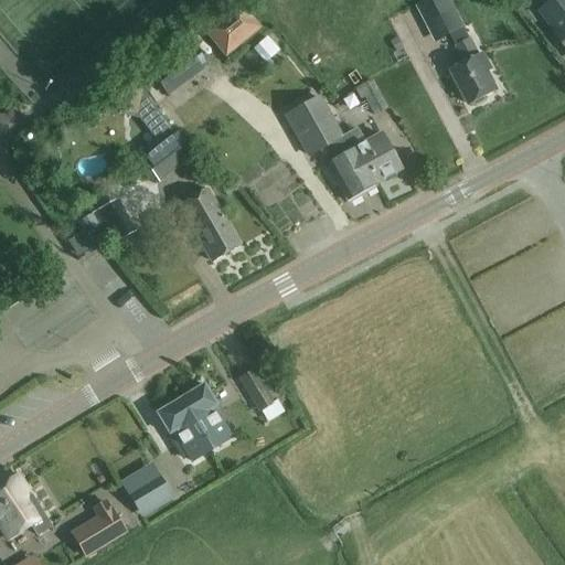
[(455,46),(464,64),(452,71),(470,104),(497,89),(488,72),(492,70),(483,54),(479,56),(465,28),(466,28),(451,0),(432,0),(417,8),(436,44),(451,36),(456,46),(455,46)]
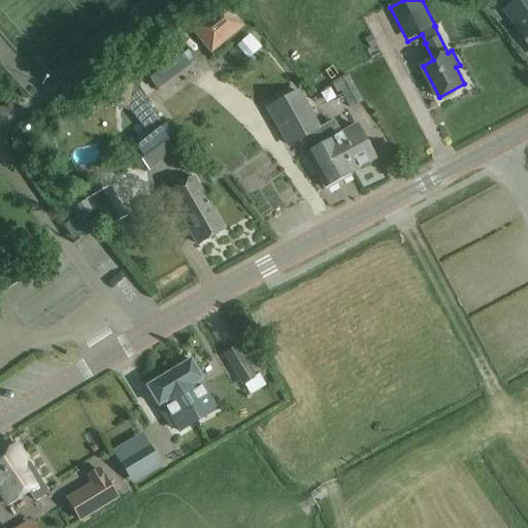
[(527,0),(520,0),(504,11),(527,44),(527,0)]
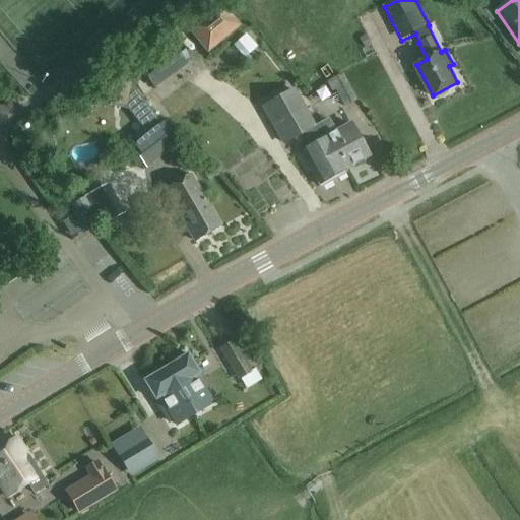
[(187,28),(208,53),(240,26),(219,2),(187,28)]
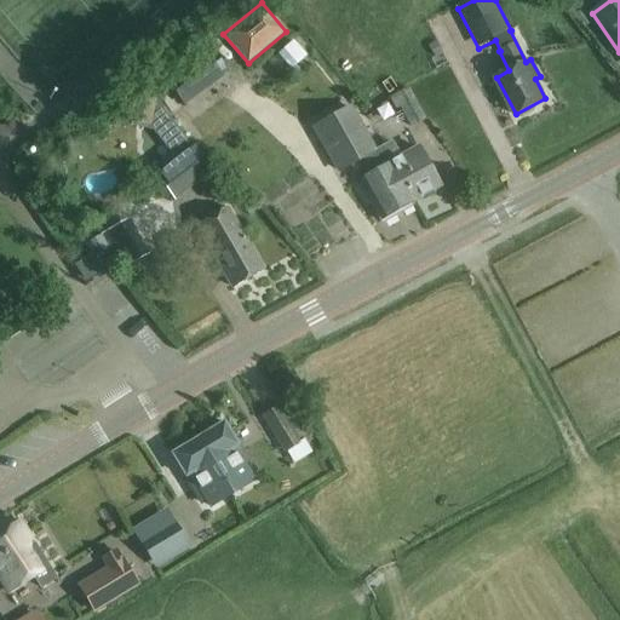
[(277,55),(291,70),(306,57),(293,41),(277,55)]
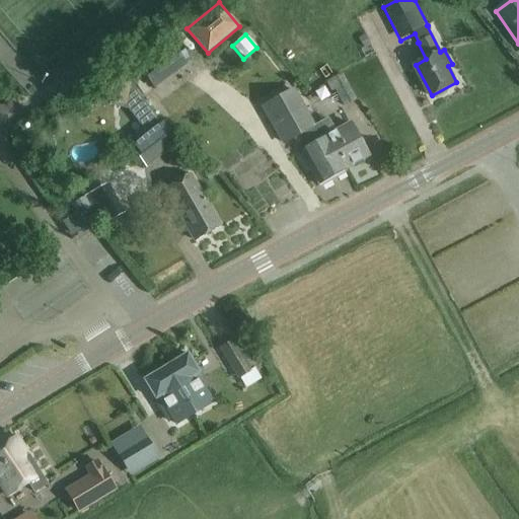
[(140,68),(154,88),(192,62),(177,42),(140,68)]
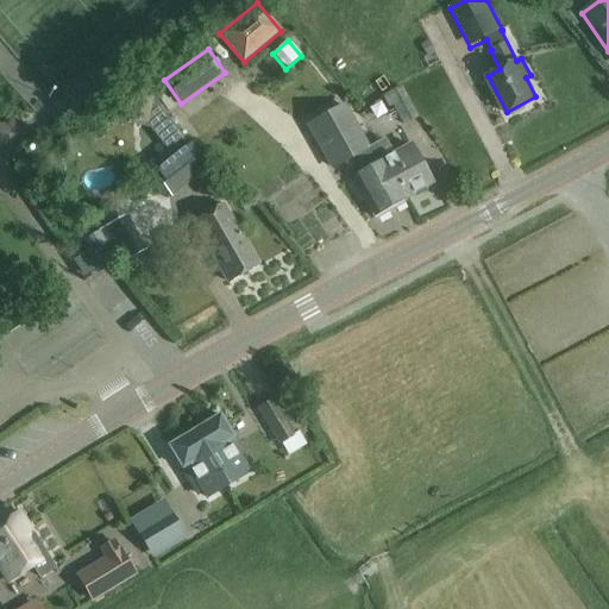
[(131,95),(126,119),(148,123),(152,100),(142,87),(131,95)]
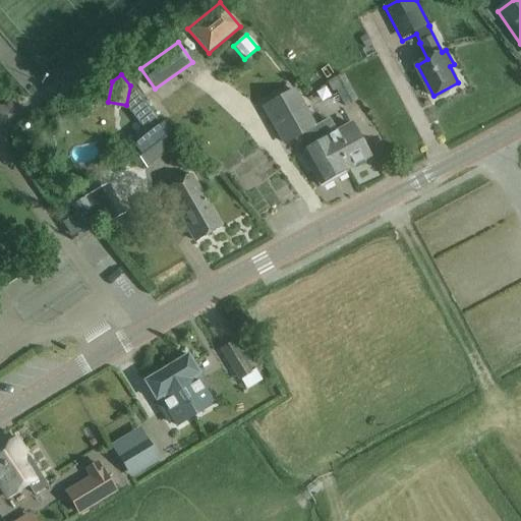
[(345,108),(357,102),(343,74),(328,82),(333,93),(336,91),(345,108)]
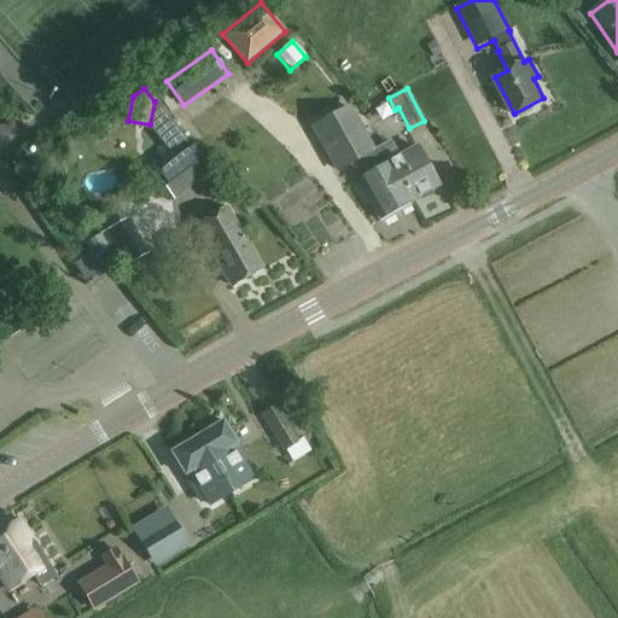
[(357,180),(379,220),(433,188),(412,150),(398,157),(390,141),(372,151),(348,108),(313,127),(338,172),(349,165),(357,180)]
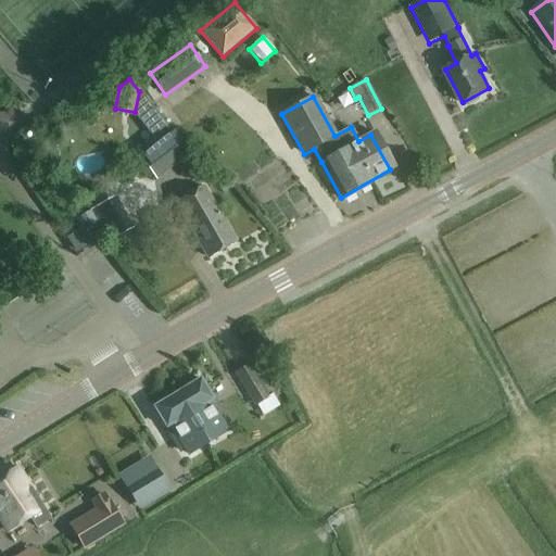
[(156,181),(191,153),(172,129),(156,141),(158,143),(139,159),(156,181)]
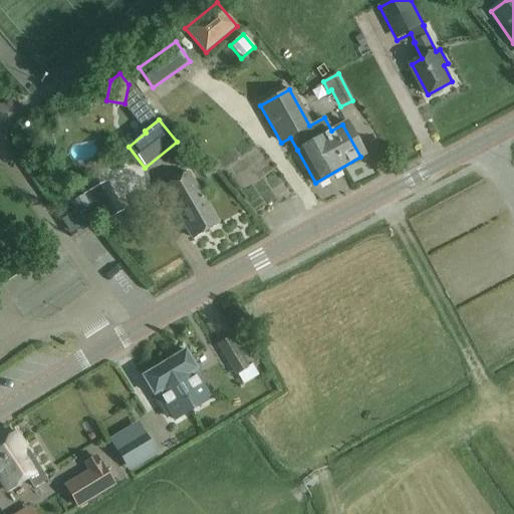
[(163,186),(193,238),(218,224),(187,172),(163,186)]
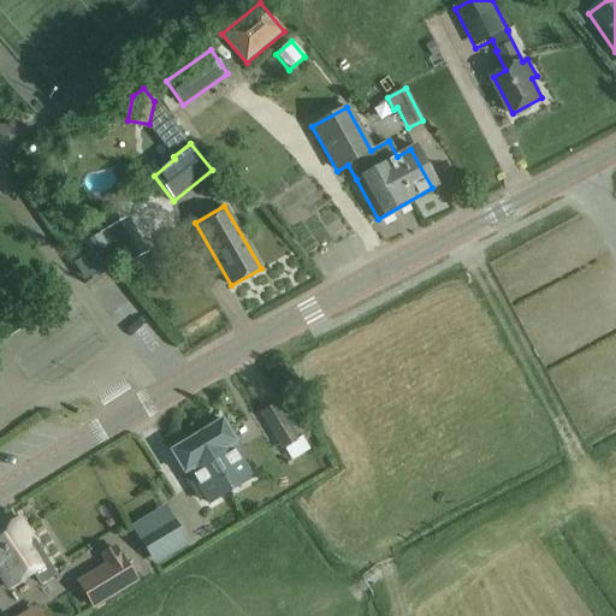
[(142,254),(136,243),(114,255),(120,266),(142,254)]
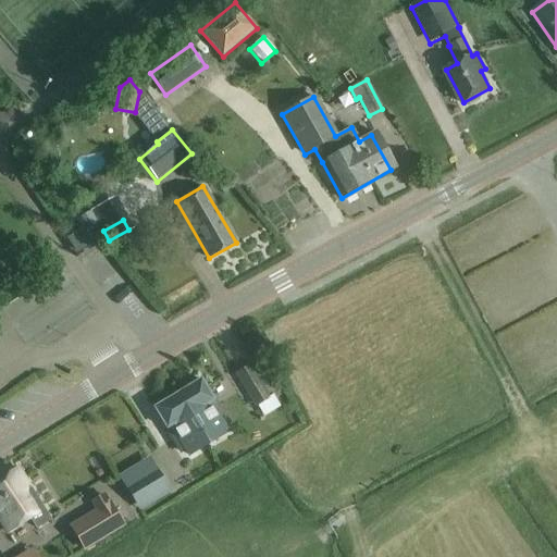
[(78,229),(65,237),(77,255),(90,246),(78,229)]
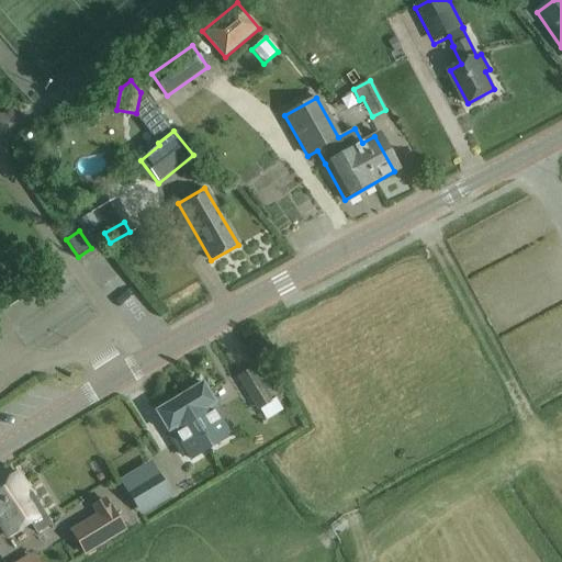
[(268,394),(251,368),(237,377),(254,403),(268,394)]
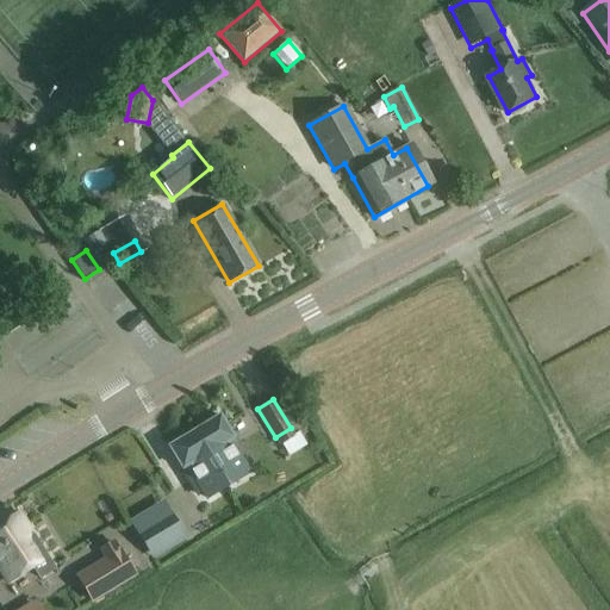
[(219,416),(199,428),(231,484),(247,474),(243,467),(248,465),(232,439),(234,439),(219,416)]
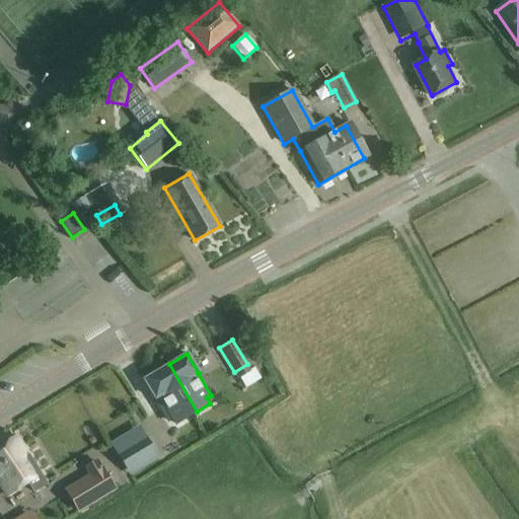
[(197,412),(169,364),(143,380),(155,399),(168,421),(172,419),(176,425),(197,412)]
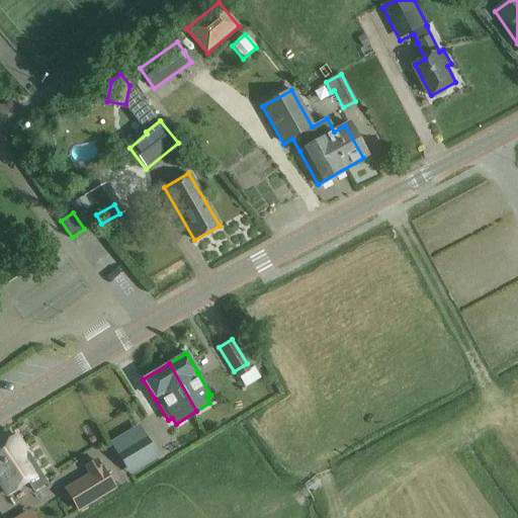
[(159,456),(140,425),(110,443),(130,475),(159,456)]
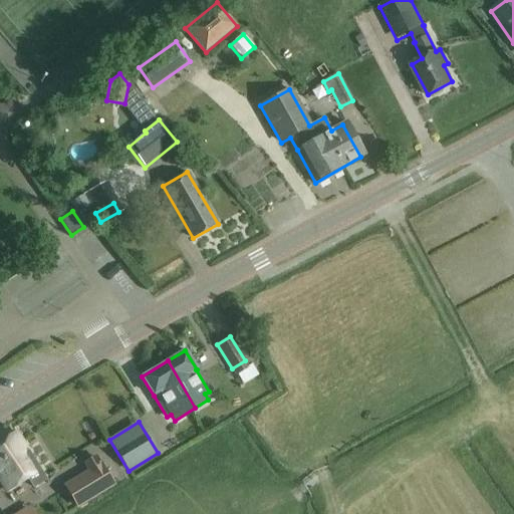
[(28,450),(27,450),(16,433),(0,442),(0,480),(7,492),(27,479),(33,489),(47,480),(28,450)]
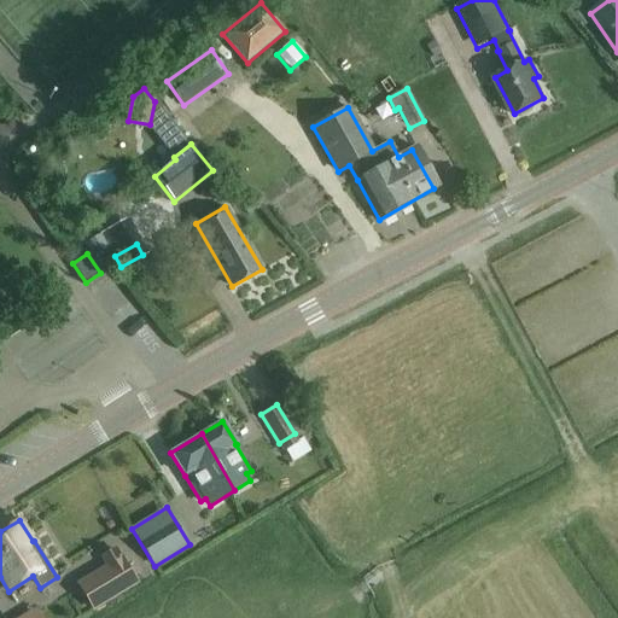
[(93,576),(79,584),(87,596),(94,610),(116,596),(132,586),(138,583),(127,566),(117,549),(103,558),(108,567),(93,576)]
